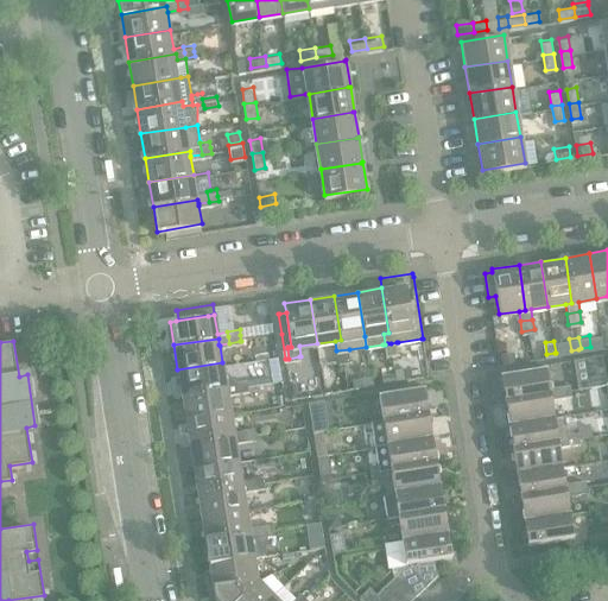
[(387,343),(385,345),(387,353),(388,353),(392,353),(398,352),(397,342),(391,343),(387,343)]
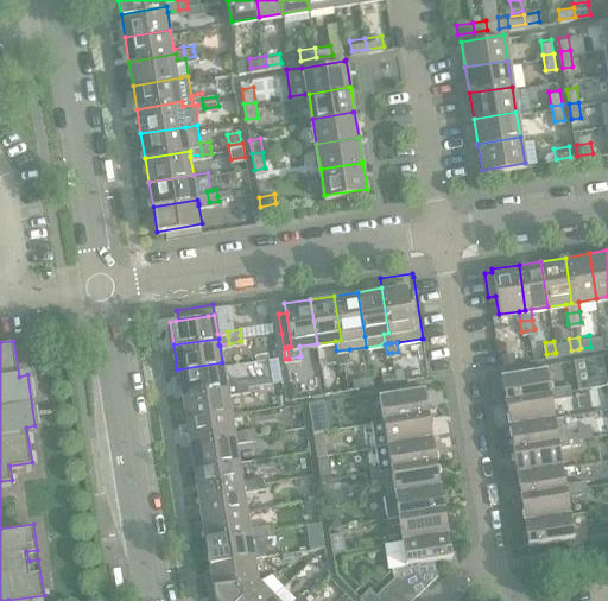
[(349,349),(336,350),(339,362),(344,361),(350,360),(349,349)]
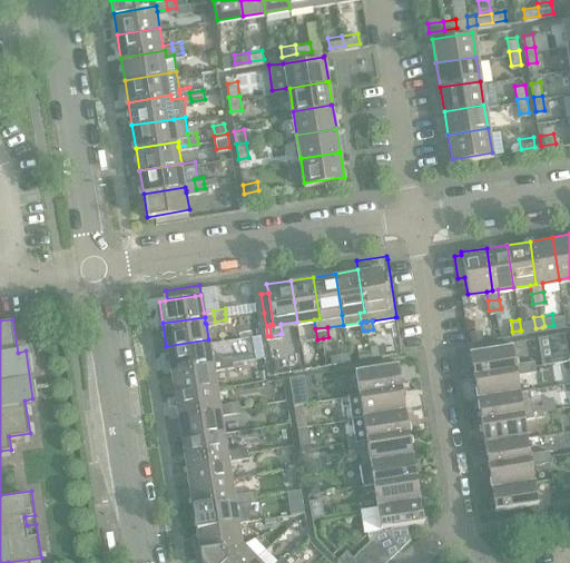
[(480,328),(471,331),(472,338),(482,336),(480,328)]
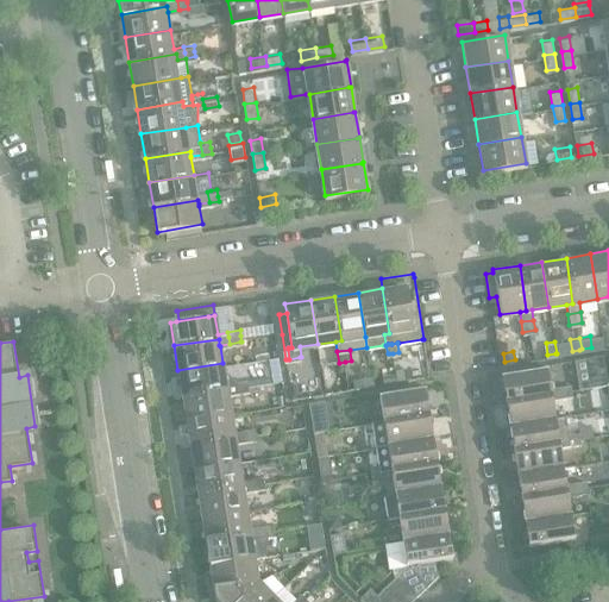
[(608,382),(603,353),(589,356),(594,384),(608,382)]
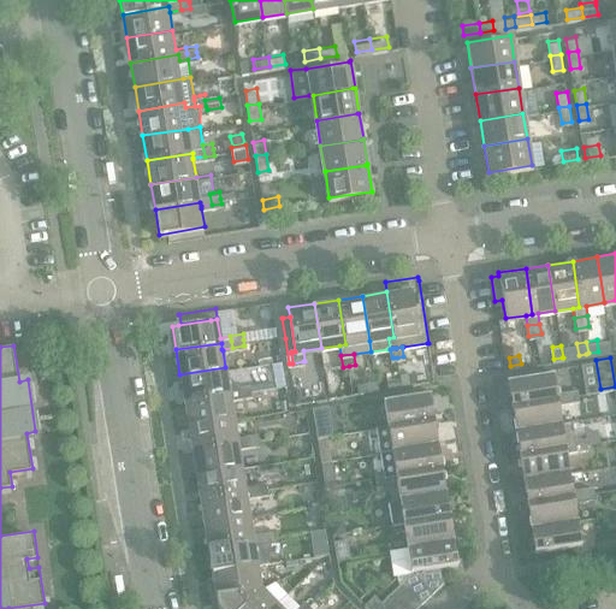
[(225,367),(179,374),(184,400),(229,392),(230,397),(241,396),(242,395),(240,384),(225,368),(225,367)]
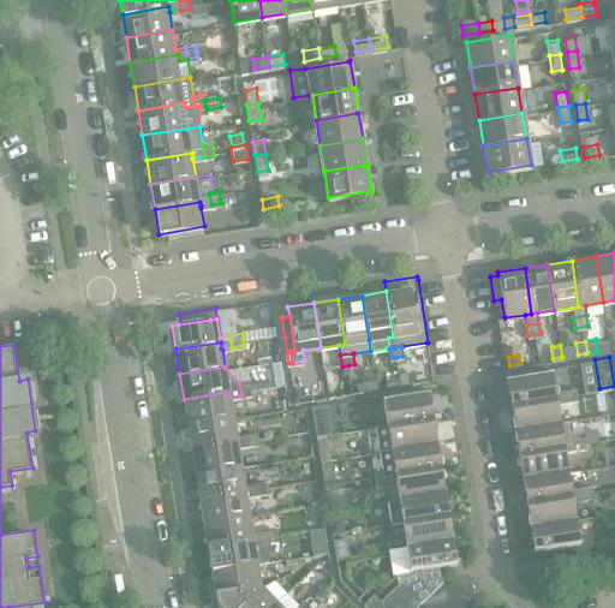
[(551,370),(506,377),(511,403),(555,395),(556,400),(567,399),(565,387),(554,389),(551,370)]
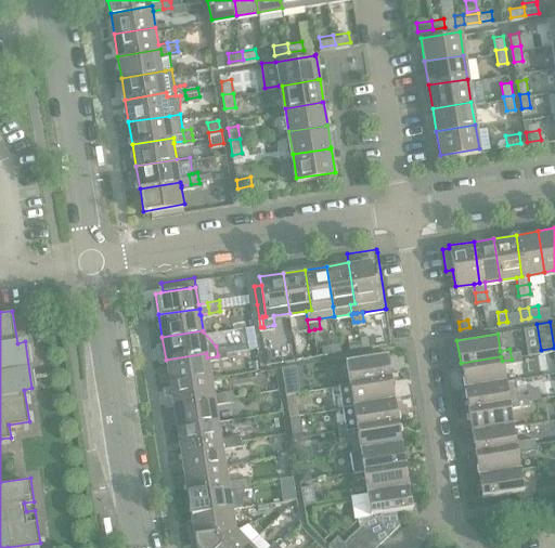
[(247,340),(226,343),(226,350),(248,346),(247,340)]
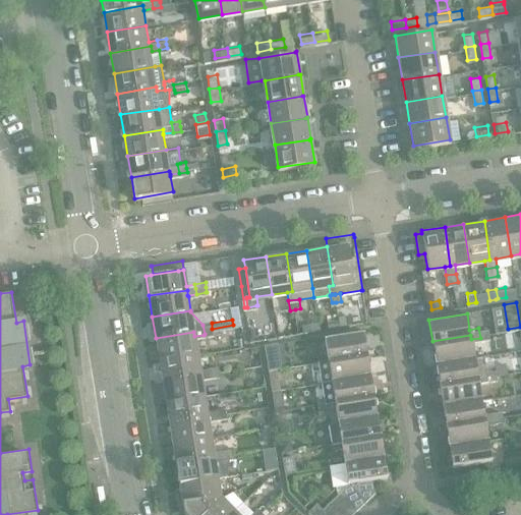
[(319,329),(317,321),(304,323),(305,331),(319,329)]
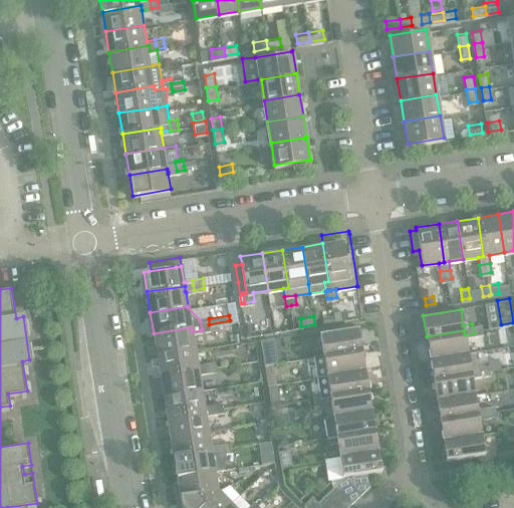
[(209,318),(200,320),(202,329),(209,328),(210,328),(209,324),(209,318)]
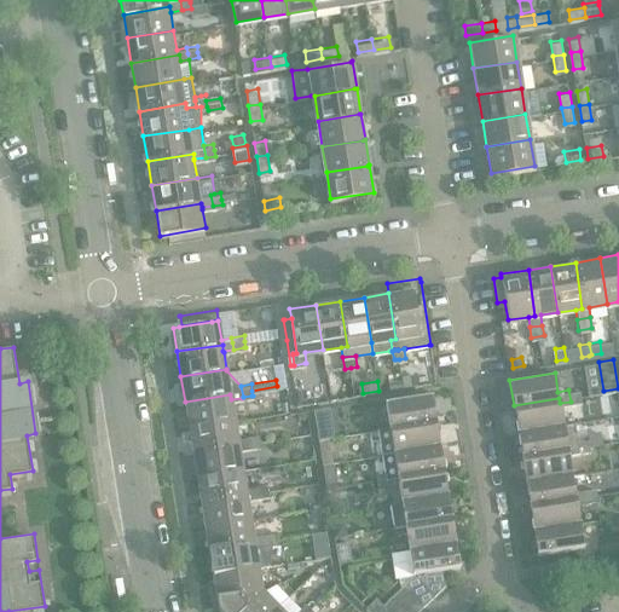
[(579,388),(568,390),(571,402),(582,400),(583,399),(582,394),(580,388),(579,388)]
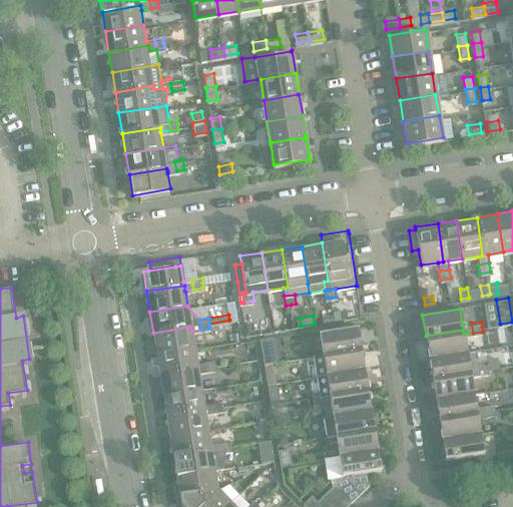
[(358,325),(321,331),(324,352),(362,346),(358,325)]
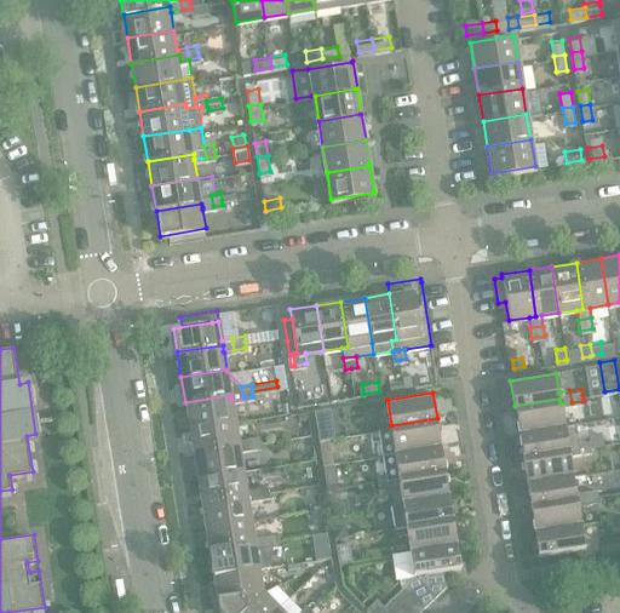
[(230,395),(185,402),(189,425),(234,419),(231,401),(231,400),(230,395)]
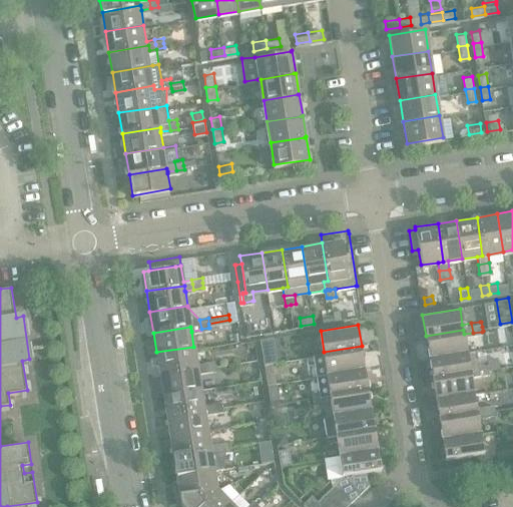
[(463,330),(426,336),(429,356),(466,351),(464,335),(464,334),(463,330)]
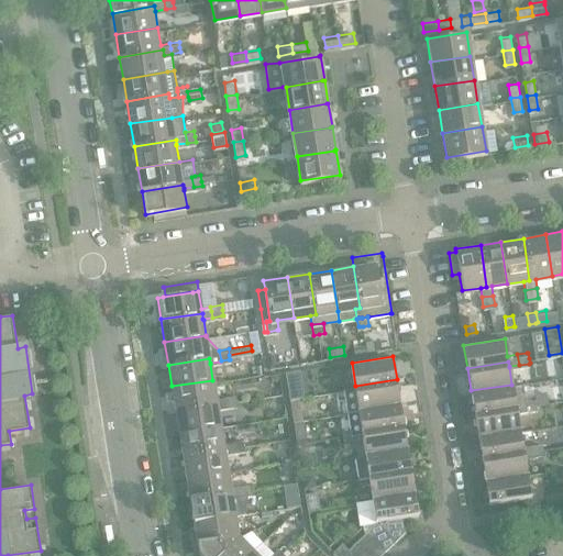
[(355,386),(344,388),(348,410),(360,408),(400,401),(397,379),(355,386)]
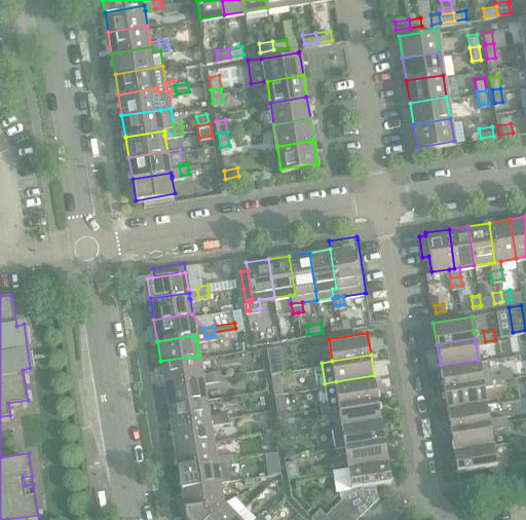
[(198,356),(160,361),(163,382),(201,376),(202,380),(212,379),(211,374),(211,369),(201,370),(198,356)]
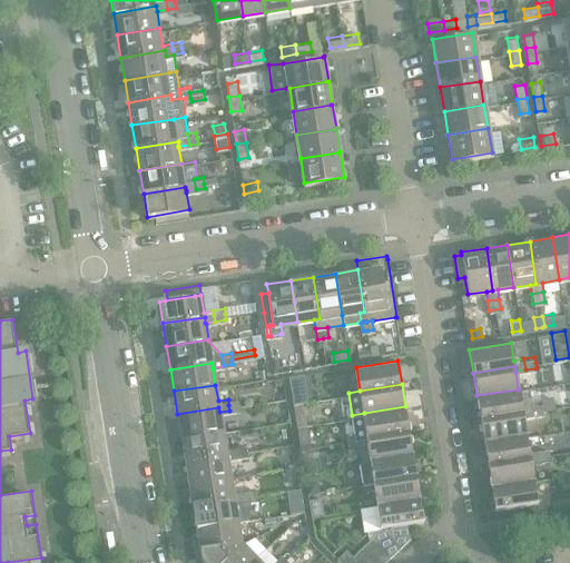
[(518,389),(477,395),(477,396),(480,417),(492,416),(521,411),(522,416),(534,414),(532,403),(530,387),(518,389)]
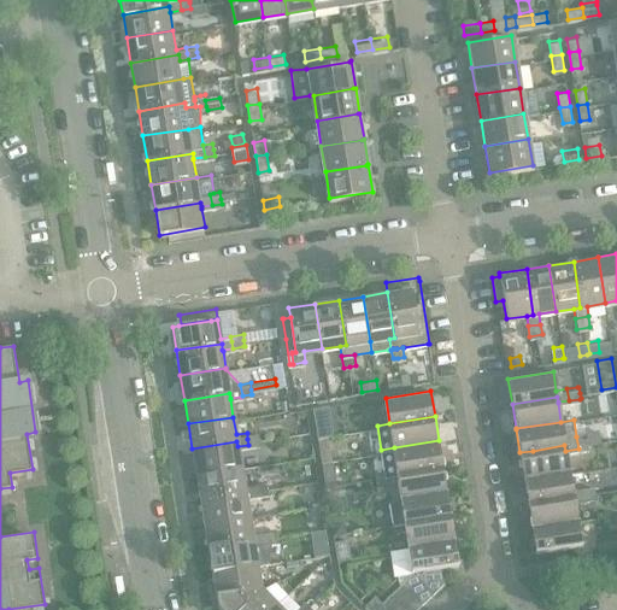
[(331,421),(316,423),(318,435),(328,433),(334,433),(331,421)]
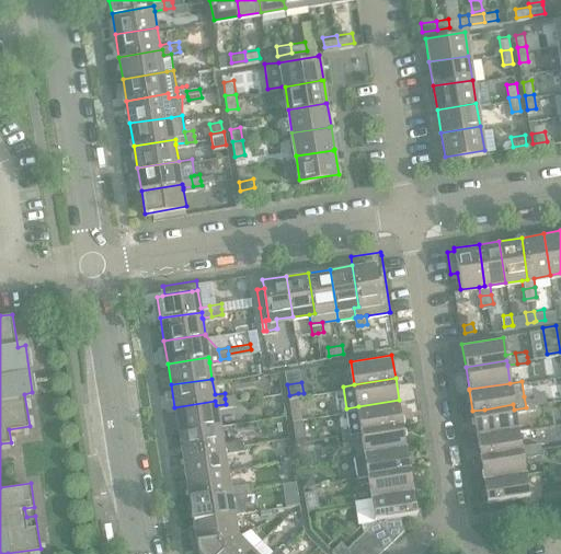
[(544,388),(533,390),(534,395),(534,397),(535,401),(536,401),(546,400),(544,388)]
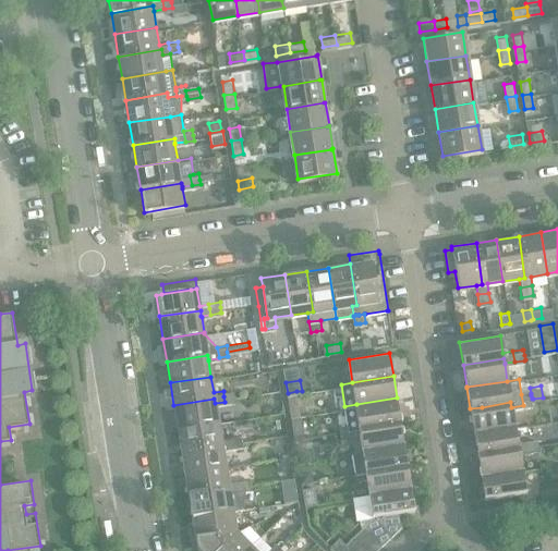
[(232,390),(223,391),(223,396),(225,402),(234,400),(235,400),(235,395),(234,389),(232,390)]
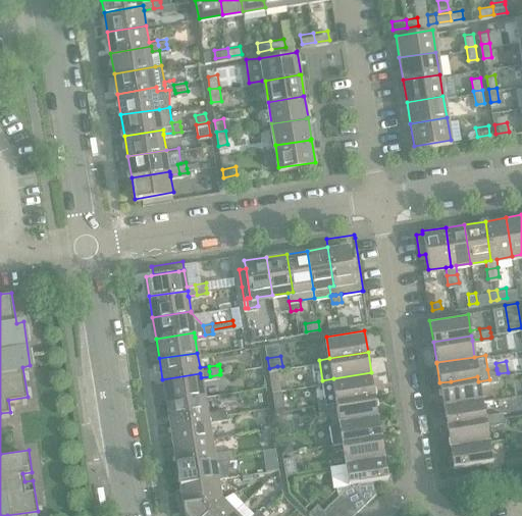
[(277,366),(269,368),(272,389),(281,388),(277,366)]
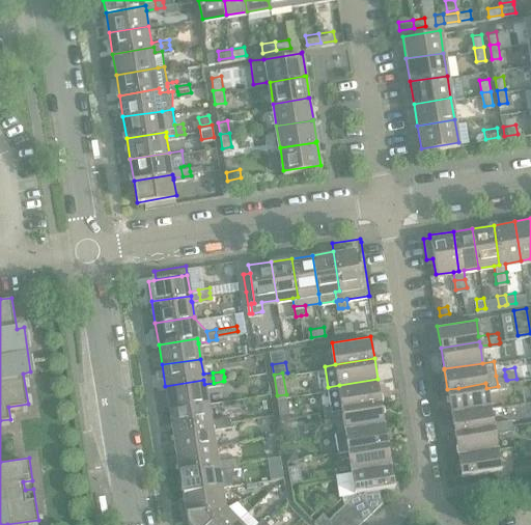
[(497,376),(496,376),(498,386),(499,386),(506,385),(506,380),(505,377),(505,375),(497,376)]
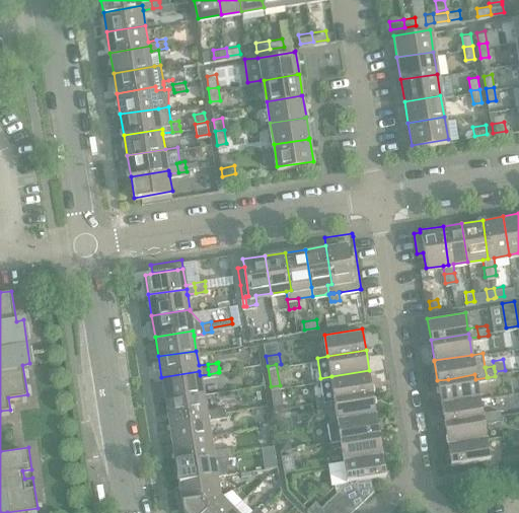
[(331,376),(320,378),(323,393),(334,392),(335,396),(372,390),(369,370),(331,376)]
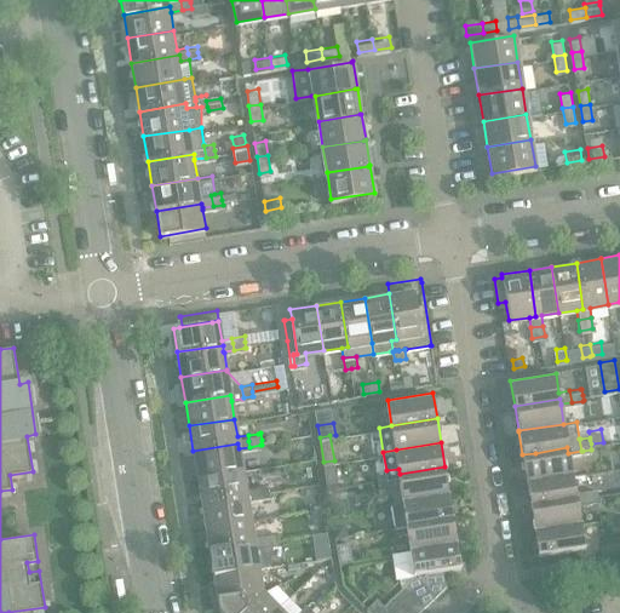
[(237,444),(193,451),(196,475),(242,468),(239,451),(239,448),(237,444)]
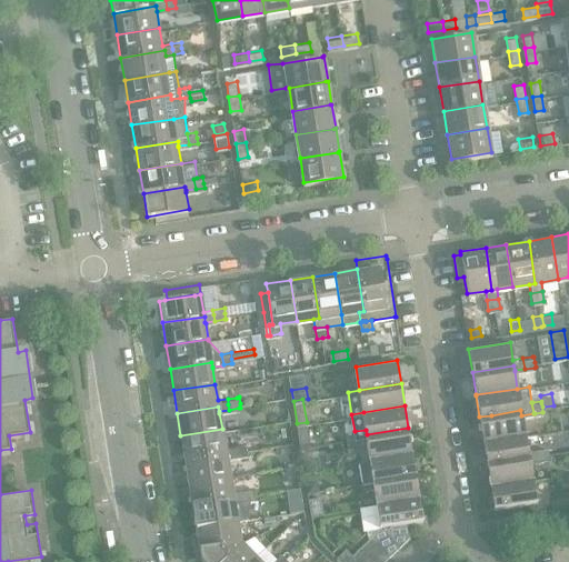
[(491,415),(479,417),(480,419),(483,439),(525,432),(521,415),(520,410),(491,415)]
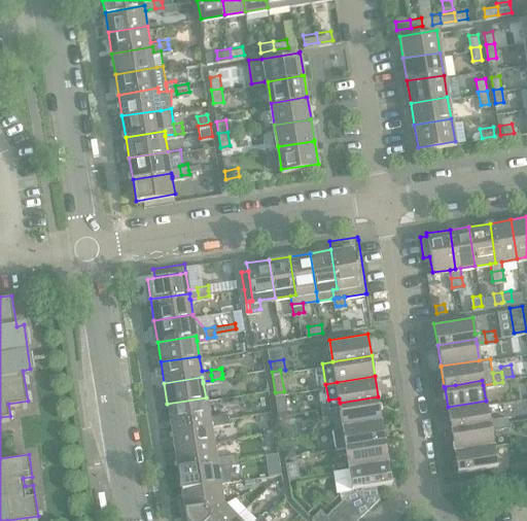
[(284,391),(275,392),(278,413),(287,411),(284,391)]
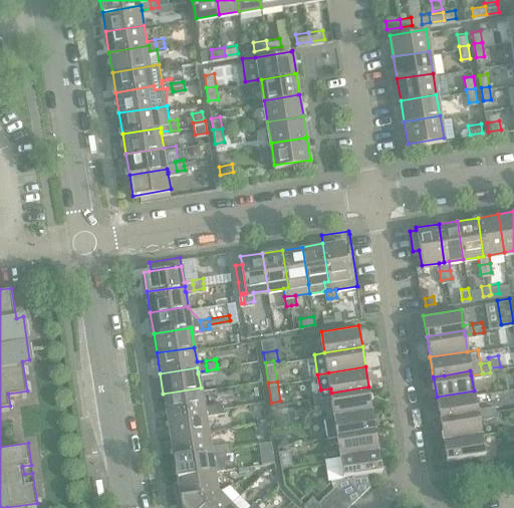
[(368,387),(331,393),(332,398),(334,414),(371,408),(368,387)]
